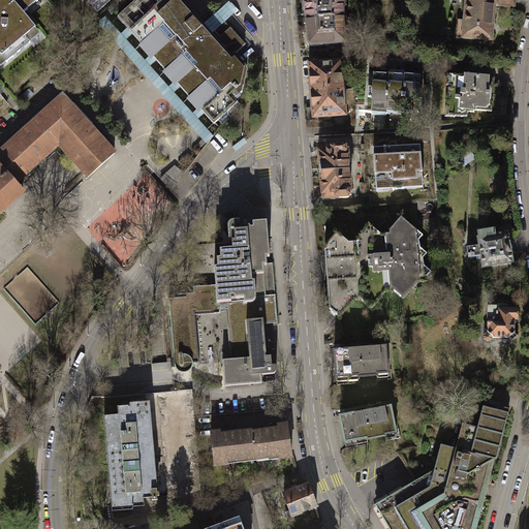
[(30,42),(25,37),(35,29),(23,13),(37,1),(36,0),(0,0),(0,57),(1,57),(6,62),(30,42)]
